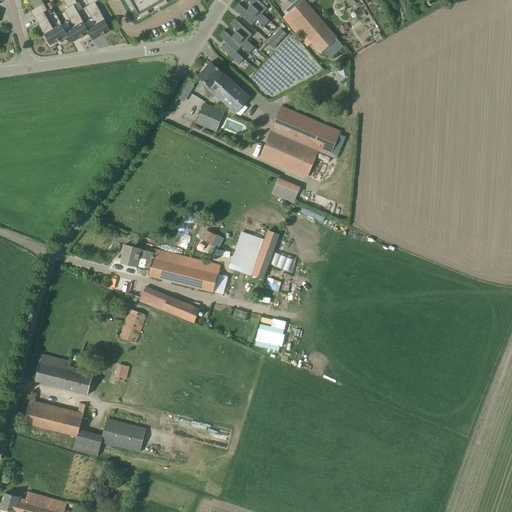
[(41,0),(28,0),(35,10),(44,4),(41,0)]
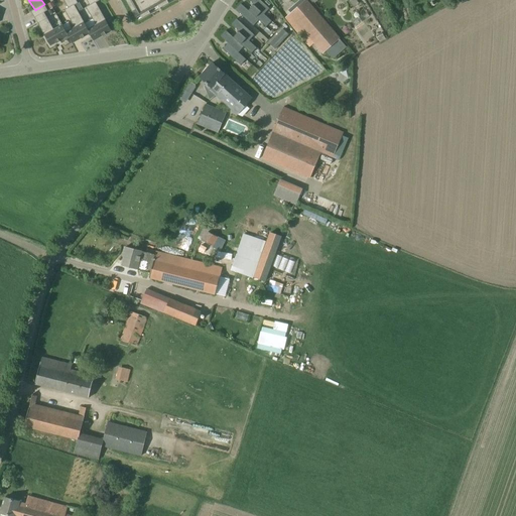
[(78,3),(76,0),(62,0),(68,8),(74,5),(78,3)]
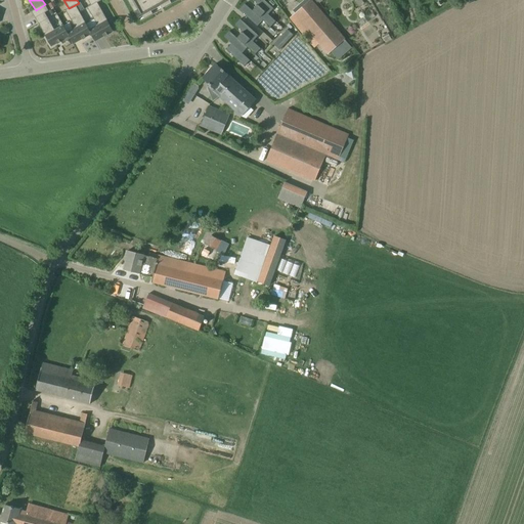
[(128,0),(138,17),(142,15),(144,19),(154,14),(151,10),(161,5),(163,9),(172,3),(170,0),(128,0)]
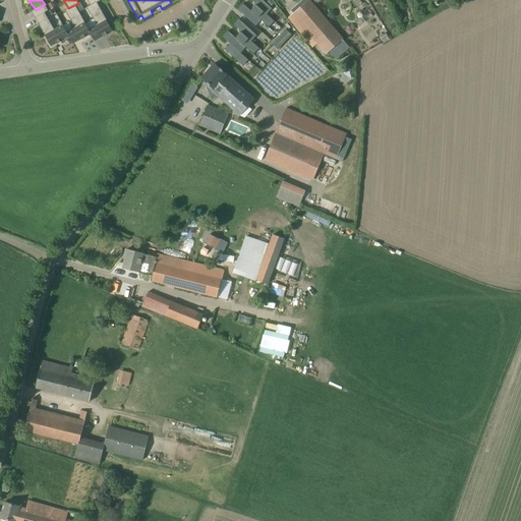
[(263,0),(250,0),(256,5),(267,14),(272,8),(263,0)]
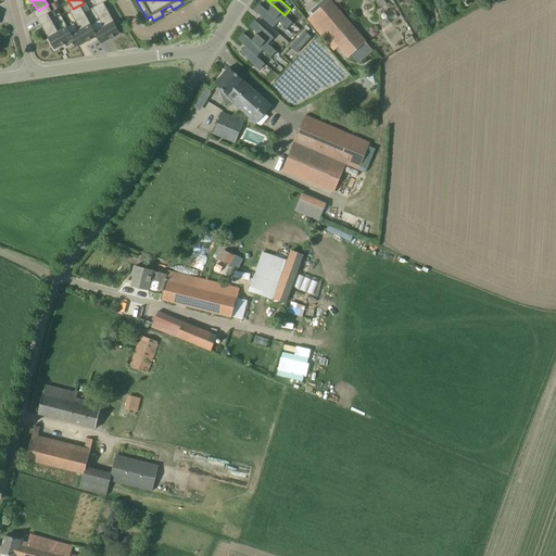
[(306,20),(342,62),(351,54),(358,63),(374,50),(331,0),(328,0),(313,13),(306,20)]
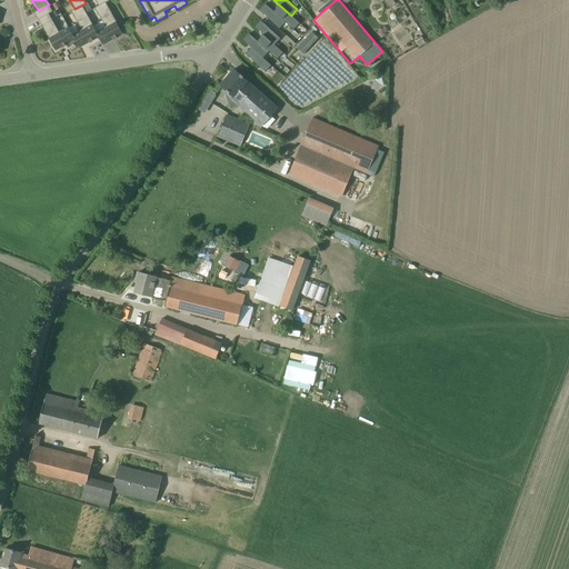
[(123,33),(106,3),(106,2),(99,7),(99,6),(95,8),(106,28),(97,32),(97,33),(99,37),(103,45),(123,33)]
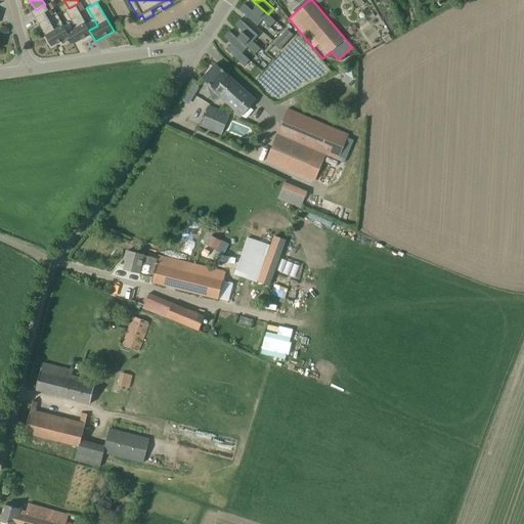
[(257,27),(263,20),(252,11),(245,4),(238,10),(257,27)]
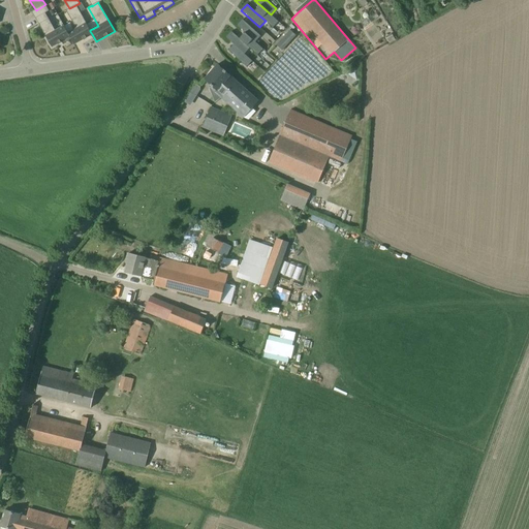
[(69,8),(66,10),(76,28),(68,33),(70,36),(69,37),(73,44),(92,34),(90,31),(90,30),(75,5),(69,8)]
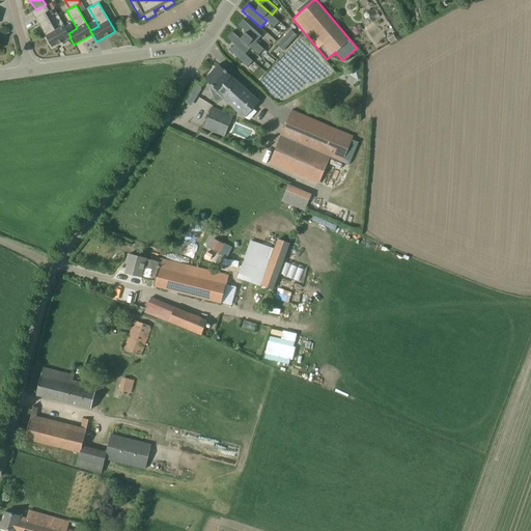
[(261,5),(255,11),(267,21),(274,28),(279,22),(272,15),(261,5)]
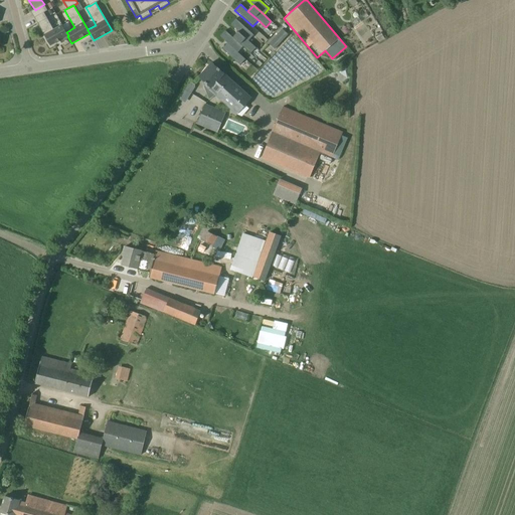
[(47,18),(37,23),(50,45),(67,36),(68,35),(66,32),(62,25),(53,30),(47,18)]
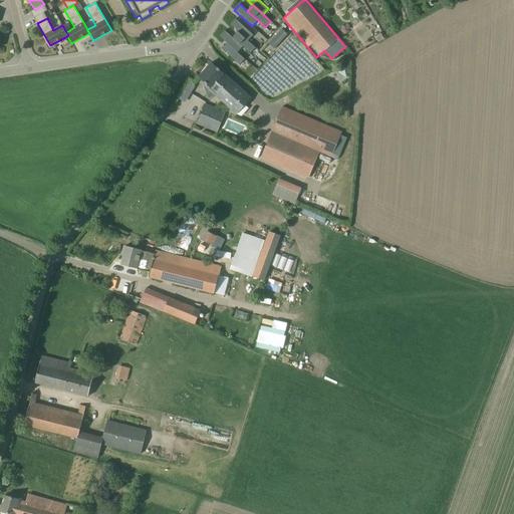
[(230,24),(238,31),(248,40),(250,37),(253,34),(236,18),(230,24)]
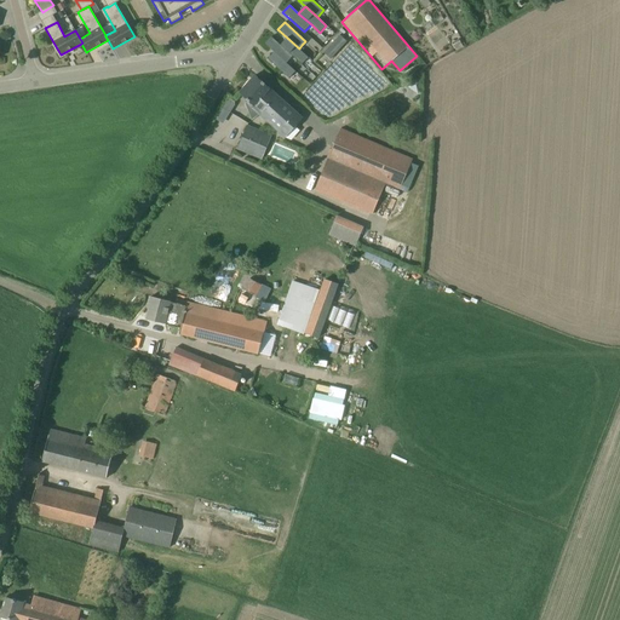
[(332,56),(346,41),(340,35),(326,51),(332,56)]
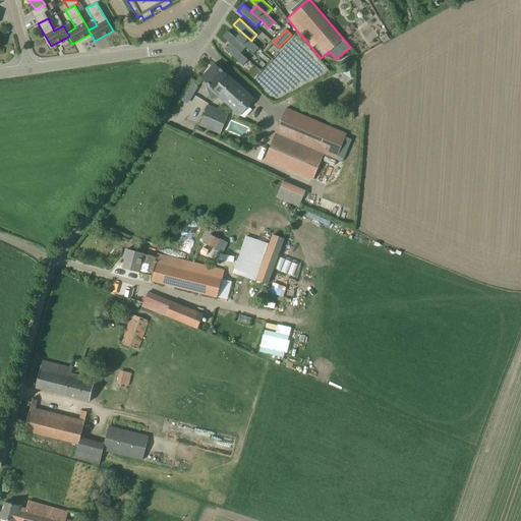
[(246,47),(235,37),(228,31),(223,37),(230,43),(240,53),(246,47)]
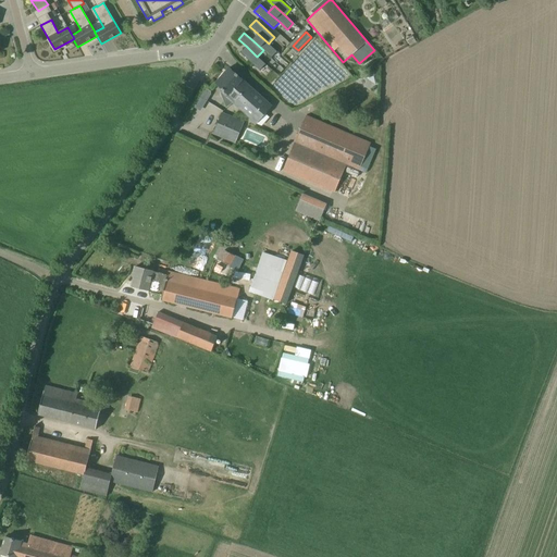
[(258,34),(251,39),(263,50),(271,58),(277,51),(269,44),(258,34)]
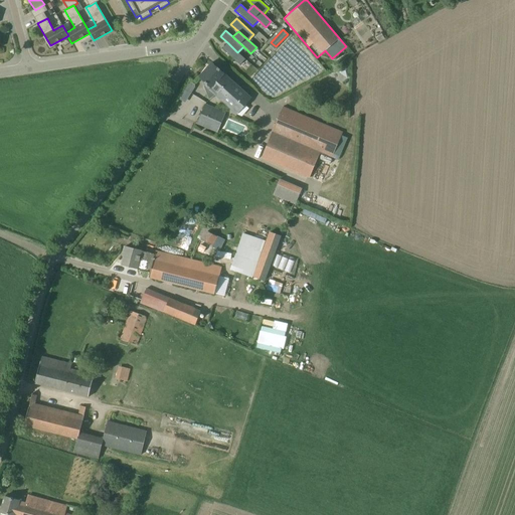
[(245,58),(237,52),(227,42),(222,48),(239,64),(245,58)]
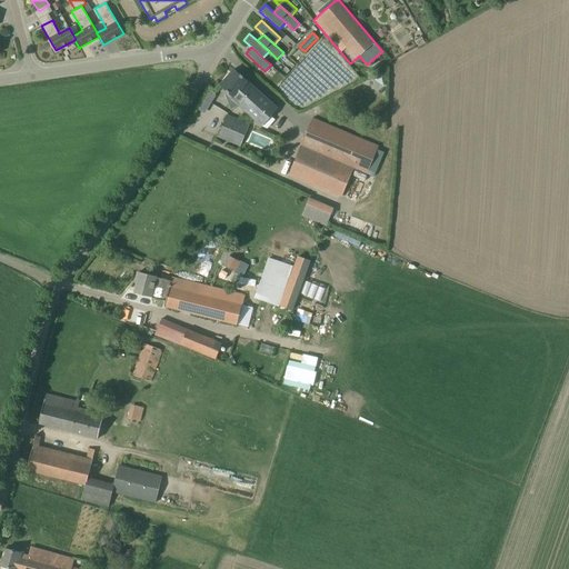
[(235,69),(220,86),(233,98),(233,97),(240,103),(239,106),(262,127),(278,109),(260,92),(257,97),(245,85),(248,81),(235,69)]
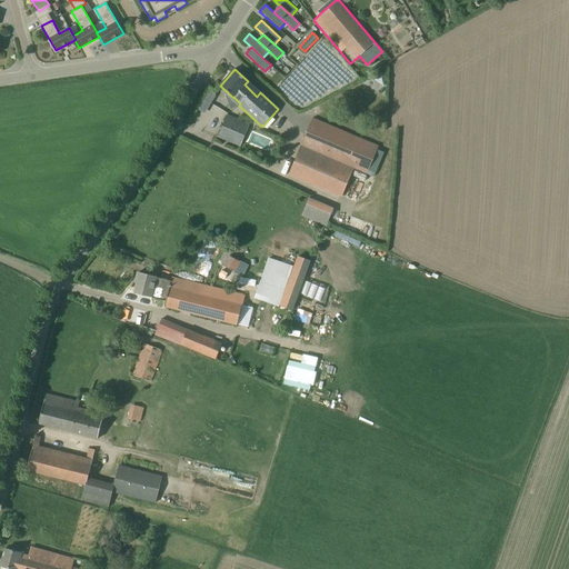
[(218,136),(233,142),(240,146),(249,125),(242,122),(227,116),(218,136)]
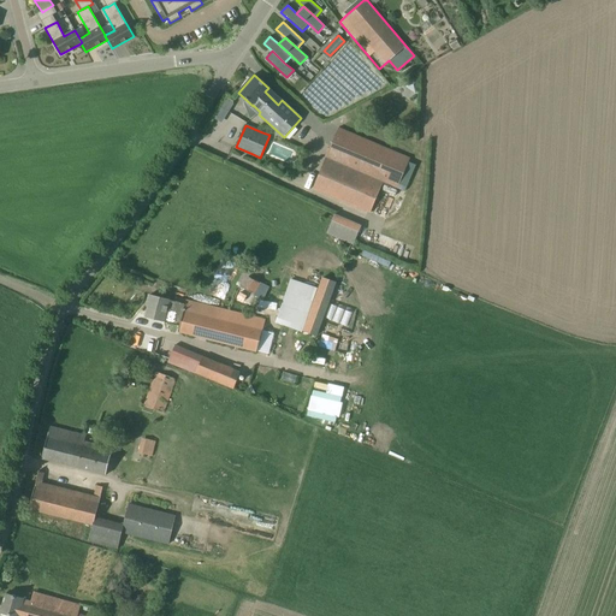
[(398,187),(410,159),(338,128),(326,155),(398,187)]
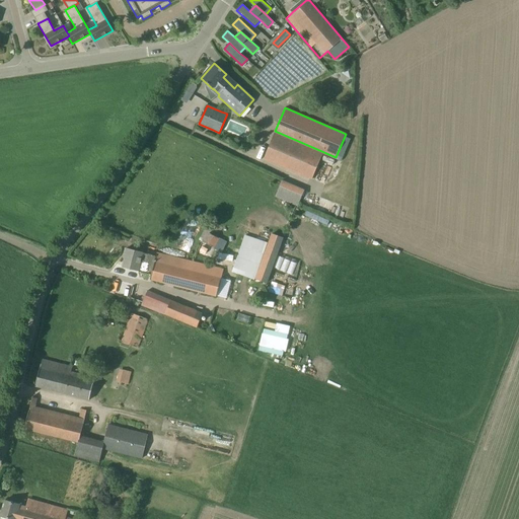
[(322,155),(274,134),(264,158),(312,179),(322,155)]
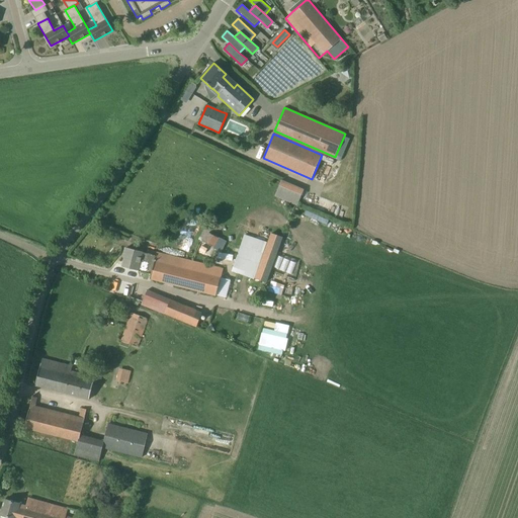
[(272,195),(295,205),(303,189),(279,180),(272,195)]
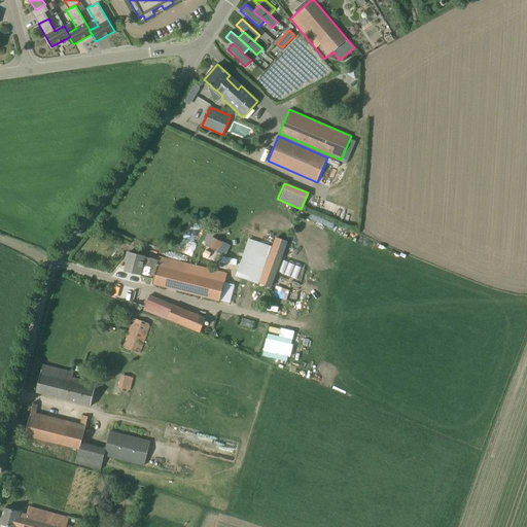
[(320,211),(323,201),(314,198),(310,207),(320,211)]
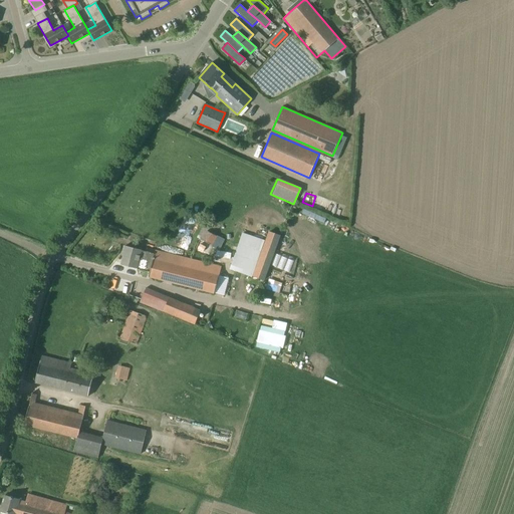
[(204,227),(198,238),(199,238),(218,248),(223,238),(208,231),(209,229),(204,227)]
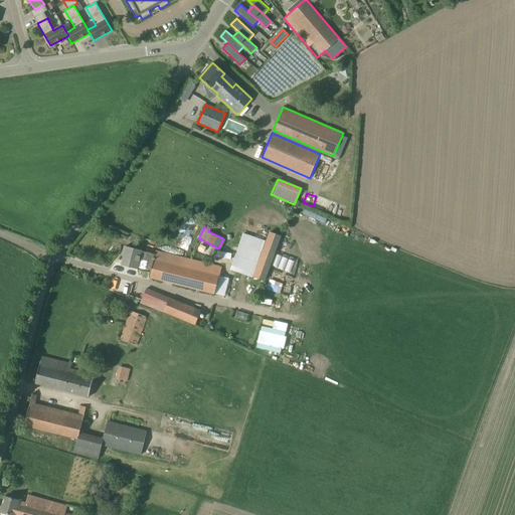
[(266,280),(282,235),(270,231),(253,276),(266,280)]
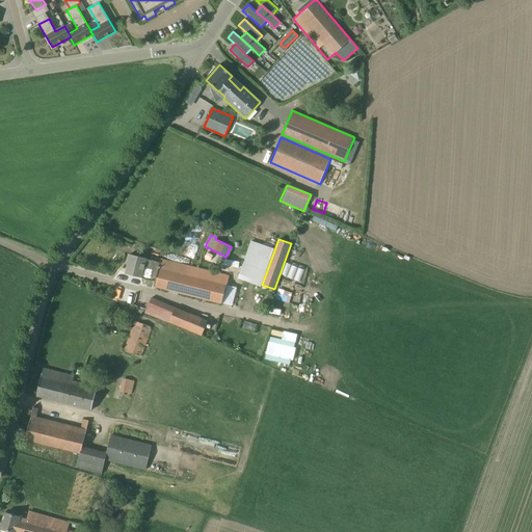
[(161,260),(160,263),(145,260),(145,259),(129,255),(128,261),(129,261),(126,273),(141,277),(143,269),(157,272),(154,287),(194,296),(222,303),(227,286),(229,276),(161,260)]
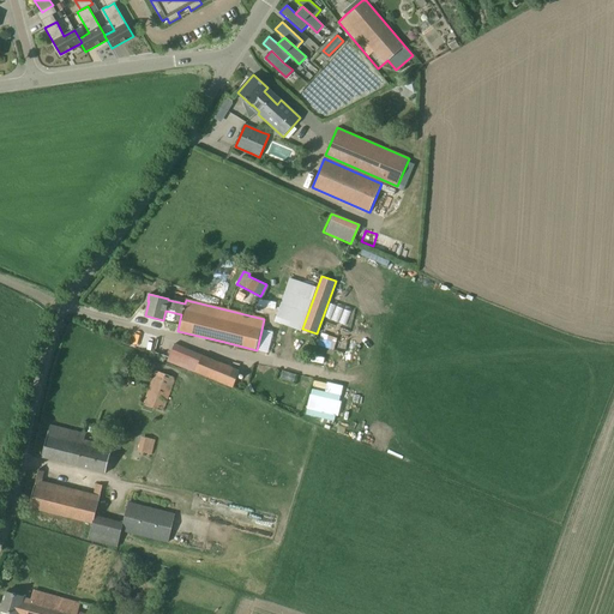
[(233,387),(240,371),(174,344),(168,360),(233,387)]
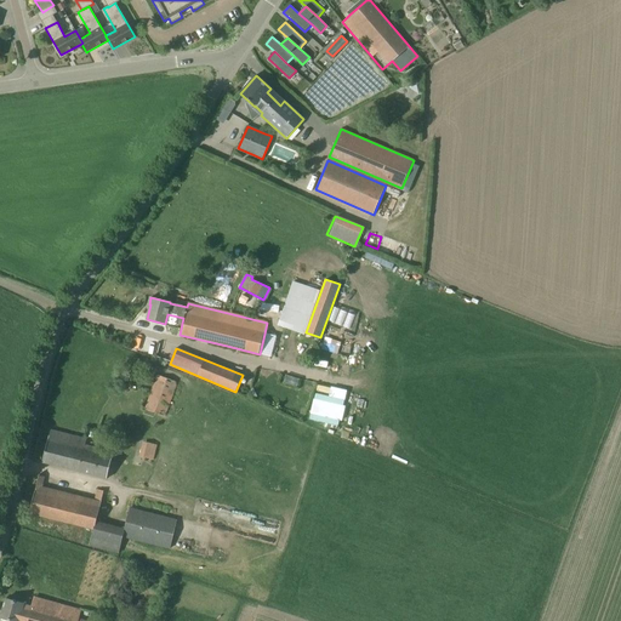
[(135,370),(125,368),(120,386),(130,388),(135,370)]
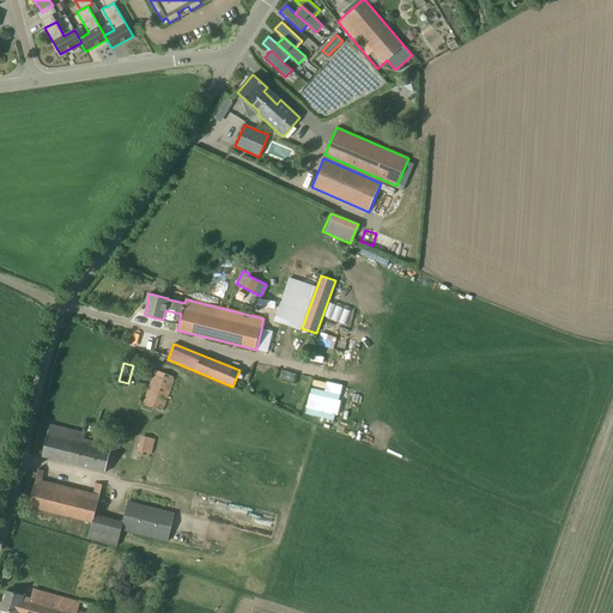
[(176,377),(155,370),(143,404),(163,411),(176,377)]
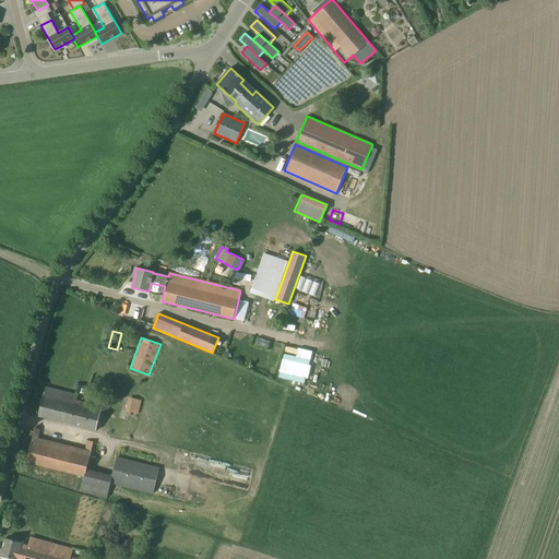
[(48,419),(96,431),(102,411),(100,411),(102,407),(76,401),(78,394),(46,387),(44,395),(43,395),(43,396),(44,396),(38,415),(38,416),(48,419)]
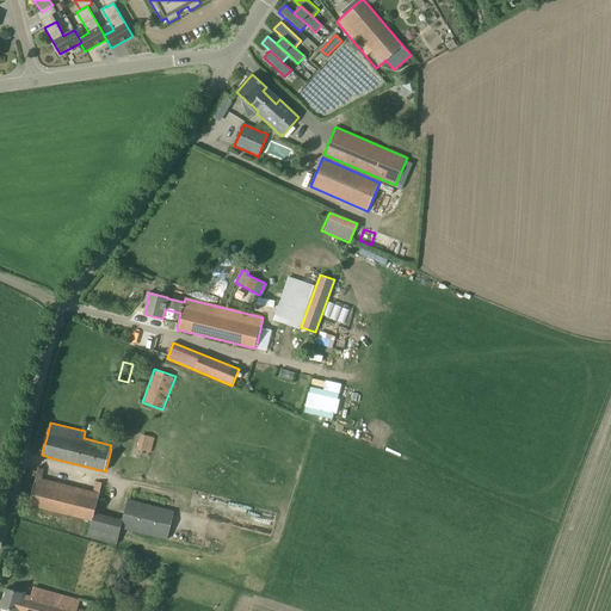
[(135,449),(150,452),(154,437),(139,433),(135,449)]
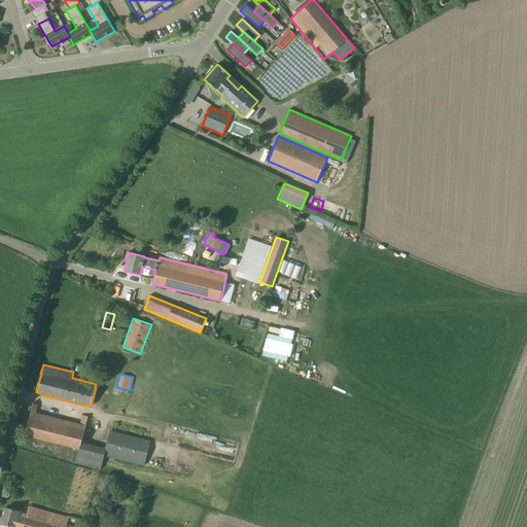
[(79,429),(30,417),(30,418),(26,434),(25,434),(25,435),(35,437),(79,449),(75,462),(101,469),(104,455),(144,465),(150,442),(109,431),(105,449),(81,443),(84,430),(88,416),(82,415),(79,429)]
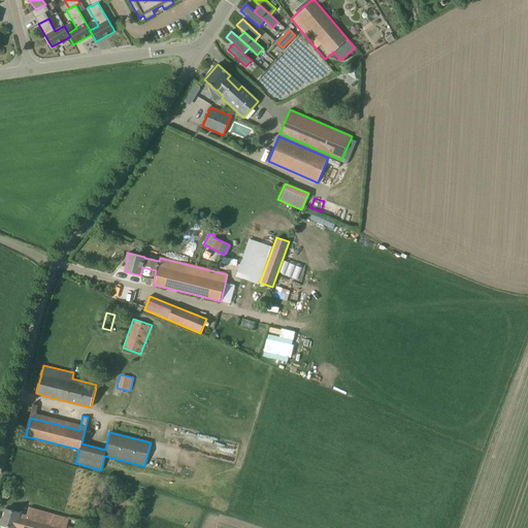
[(67,520),(29,508),(27,517),(20,515),(20,514),(4,508),(0,523),(0,524),(11,527),(66,527),(65,527),(67,520)]
